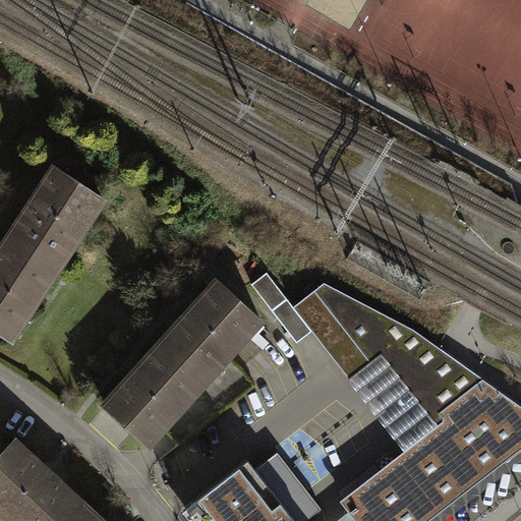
[(13,230),(56,257),(84,214),(90,217),(103,197),(100,196),(107,186),(82,171),(77,180),(55,166),(13,230)]
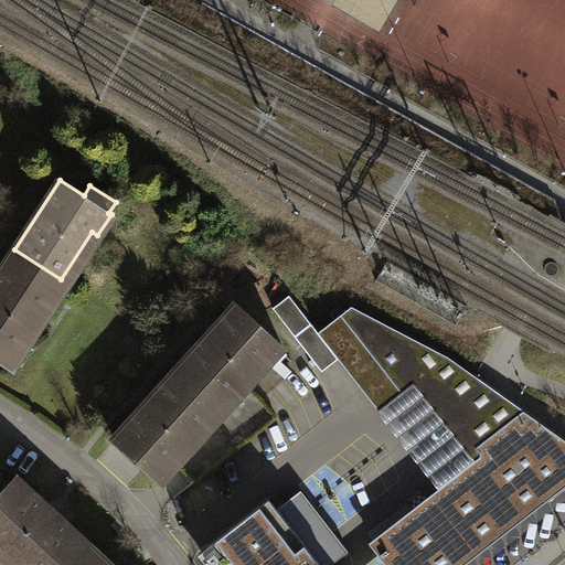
[(0,272),(0,360),(11,368),(24,348),(19,344),(36,316),(42,320),(56,298),(51,295),(61,279),(14,249),(0,272)]
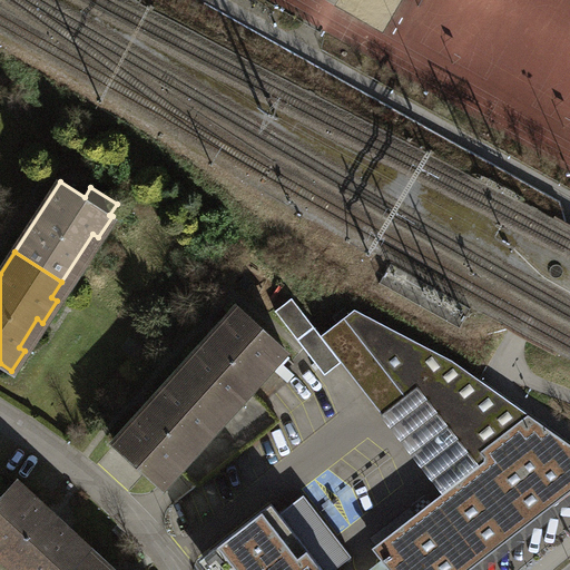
[(335,355),(321,336),(292,300),(276,311),(321,366),(335,355)]
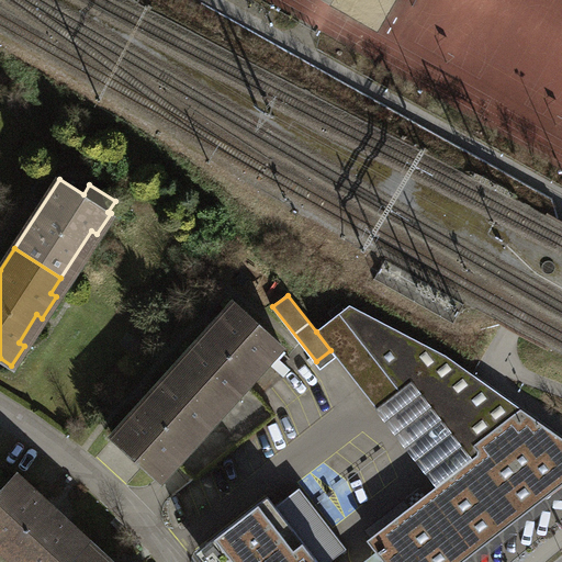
[(180,364),(221,400),(259,357),(266,362),(281,344),(236,303),(180,364)]
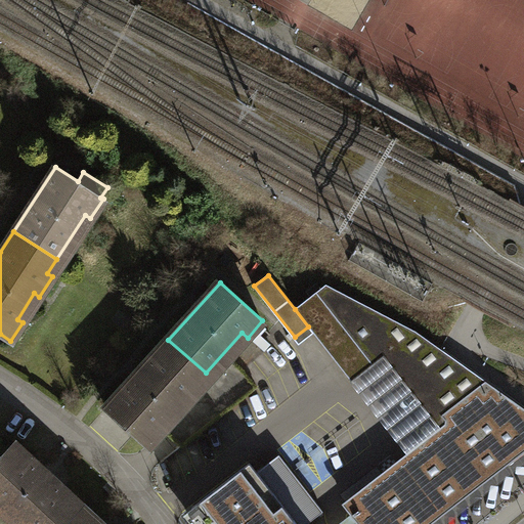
[(326,284),(295,309),(308,326),(352,381),(391,350),(417,331),(326,284)]
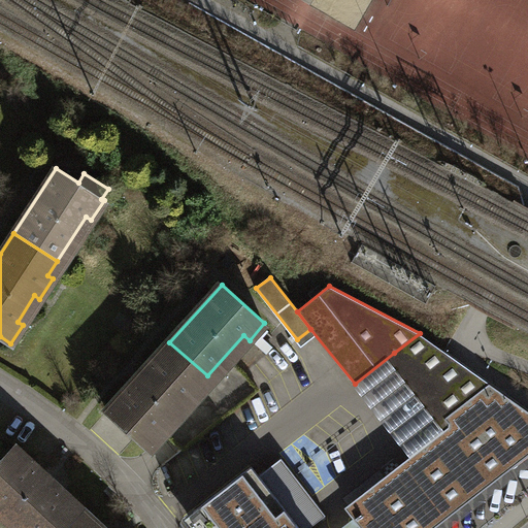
[(409,455),(344,507),(353,518),(360,527),(433,527),(527,454),(527,409),(420,333),(394,353),(450,425),(409,455)]
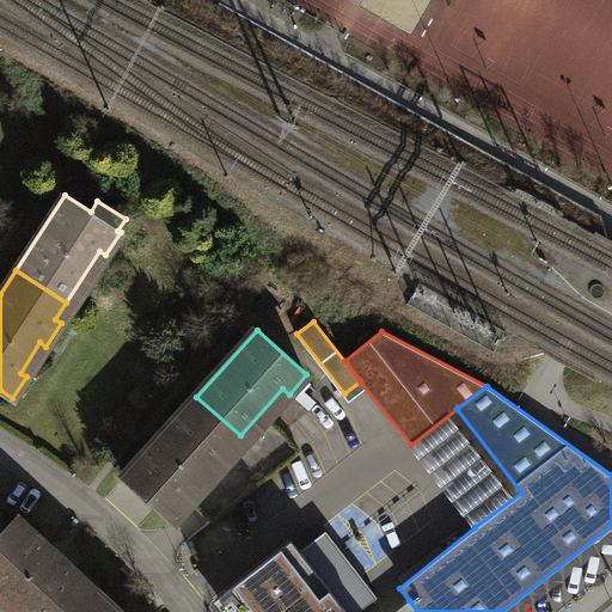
[(240,435),(196,397),(123,477),(172,520),(189,502),(185,497),(209,469),(215,473),(231,456),(226,451),(240,435)]
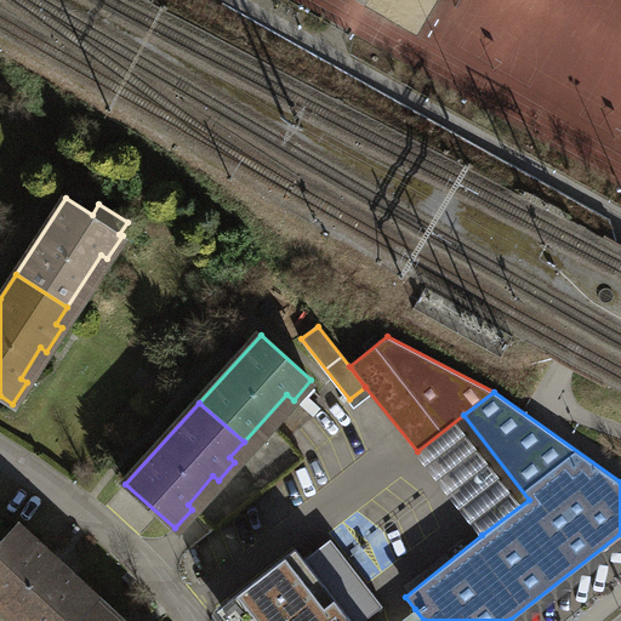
[(463,415),(417,451),(482,535),(529,500),(463,415)]
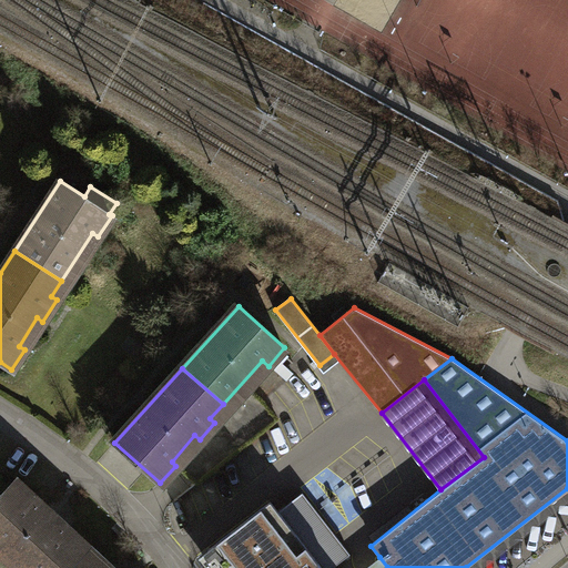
[(0,560),(8,567),(81,567),(97,553),(23,482),(0,505),(0,560)]
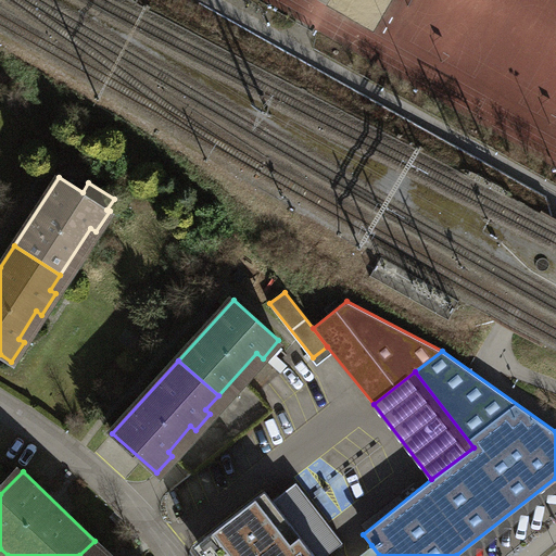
[(273,502),(264,490),(203,538),(217,555),(324,555),(342,542),(297,483),(273,502)]
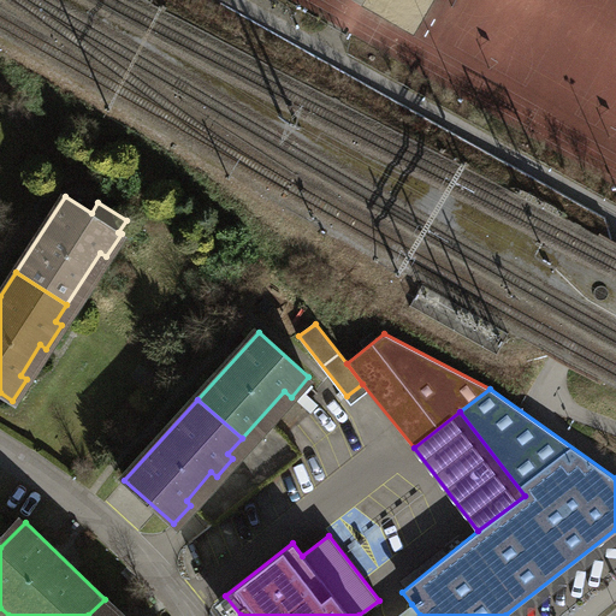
[(122,615),(105,599),(88,615),(122,615)]
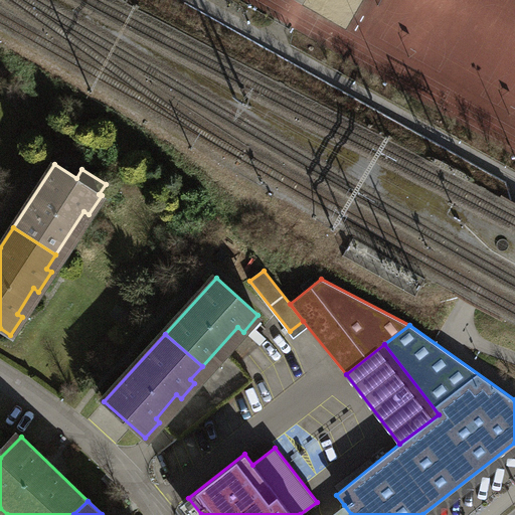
[(351,514),(344,505),(332,514),(351,514)]
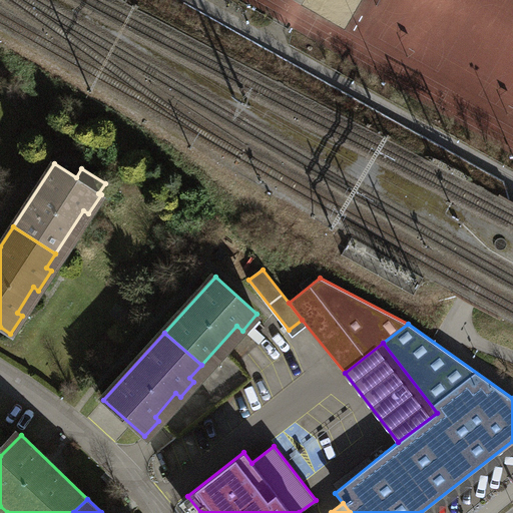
All buildings are outlined.
